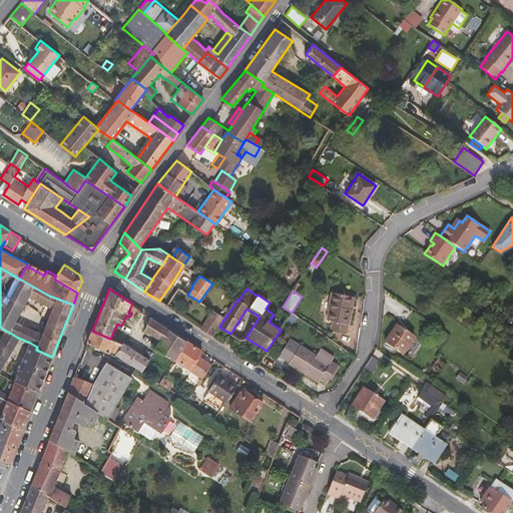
[(351,308),(353,296),(332,291),(328,310),(329,310),(327,320),(333,321),(331,329),(346,332),(348,324),(349,324),(352,309),(353,309),(351,308)]
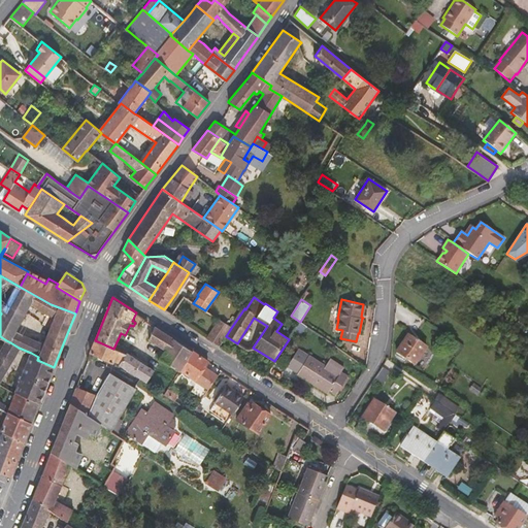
[(219,319),(207,337),(220,345),(226,336),(231,328),(219,319)]
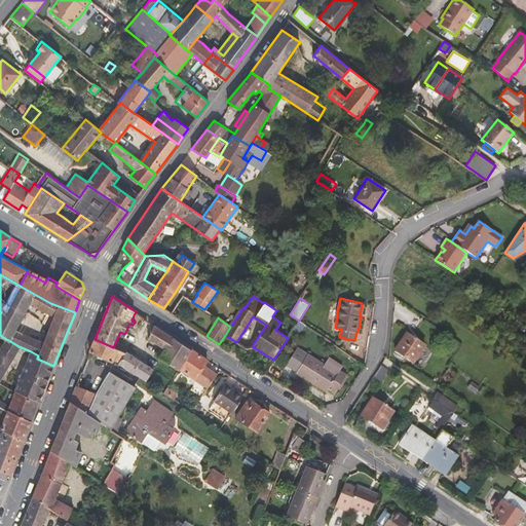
[(180,369),(192,349),(173,337),(173,336),(154,325),(148,338),(165,349),(159,357),(179,370),(180,369)]
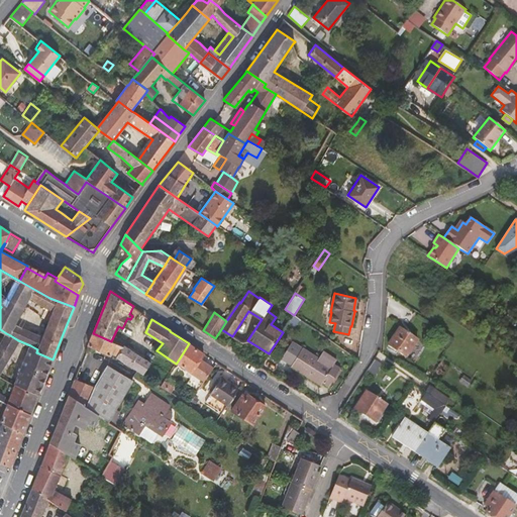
[(399,327),(388,344),(407,357),(418,340),(399,327)]
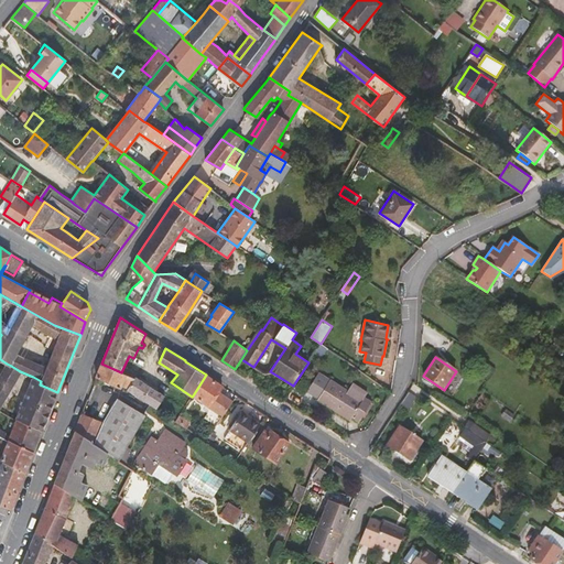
[(11,366),(7,364),(0,376),(9,380),(7,383),(11,387),(20,371),(11,366)]
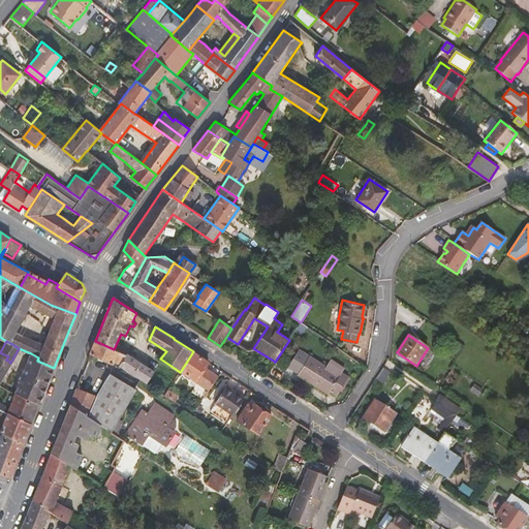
[(126,354),(114,349),(95,341),(90,353),(114,364),(115,361),(120,364),(126,354)]
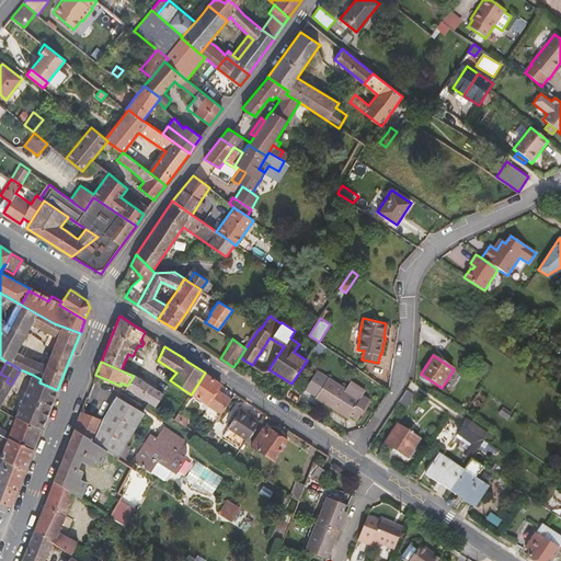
[(361,398),(346,388),(318,370),(305,390),(348,418),(350,415),(357,420),(370,399),(363,395),(361,398)]
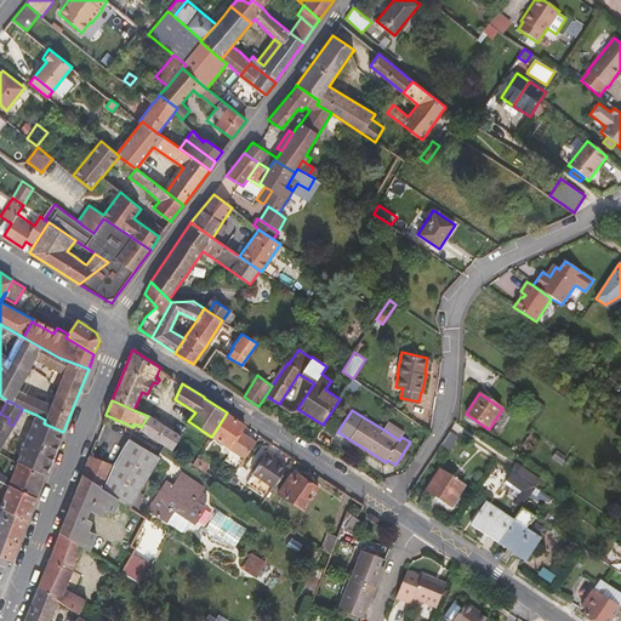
[(238,468),(256,442),(241,432),(246,426),(227,412),(212,436),(232,449),(224,460),(238,468)]
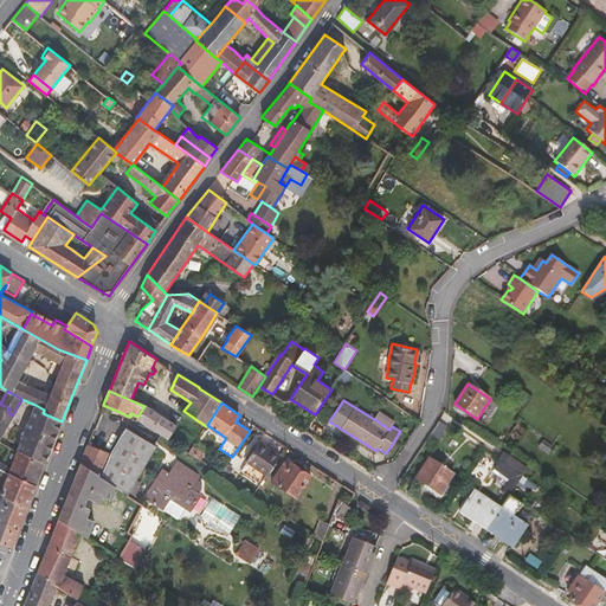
[(0,436),(12,416),(7,412),(10,408),(0,404),(0,436)]
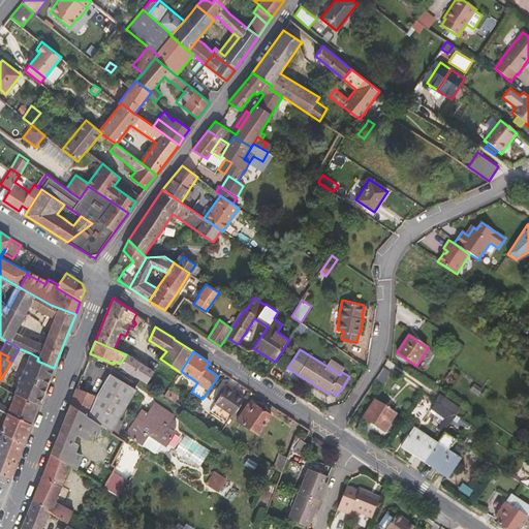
[(154,371),(151,369),(127,353),(126,354),(120,364),(119,366),(147,383),(154,371)]
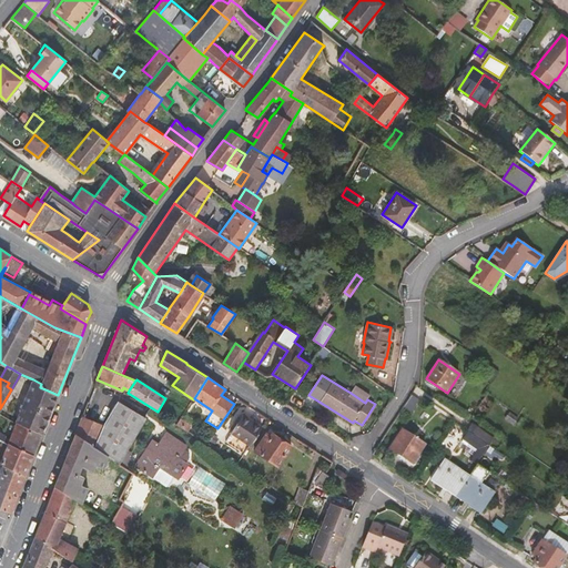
[(17,423),(42,433),(58,395),(48,391),(40,387),(32,384),(31,385),(28,394),(17,423)]
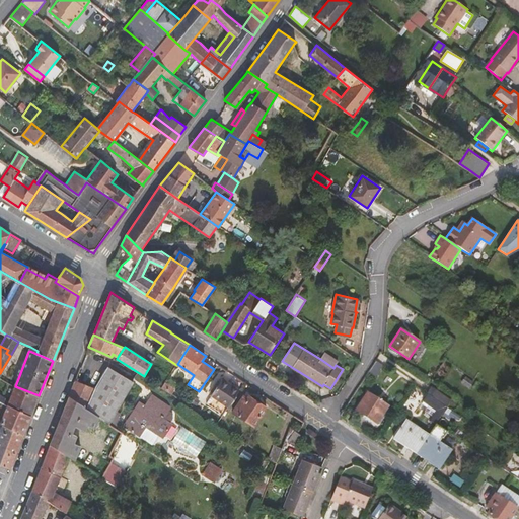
[(322,356),(320,359),(334,368),(336,365),(322,356)]
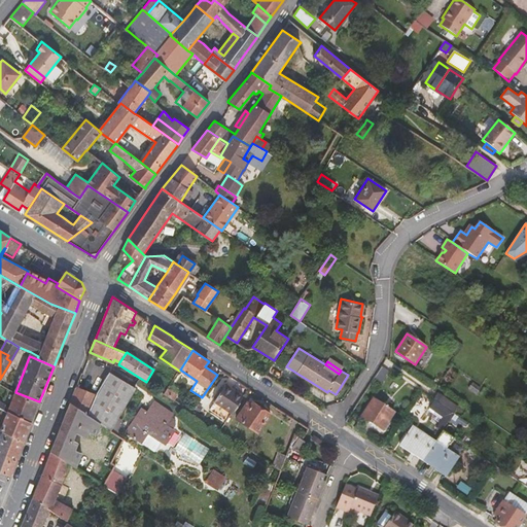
[(96,394),(76,387),(70,403),(101,424),(110,430),(118,417),(136,387),(109,372),(100,388),(96,394)]
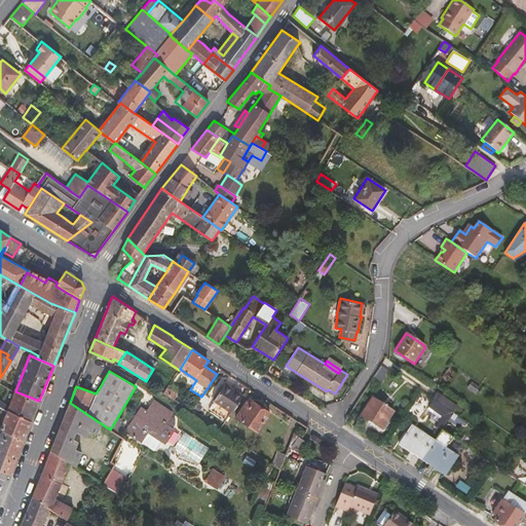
[(480,387),(472,381),(467,388),(475,393),(480,387)]
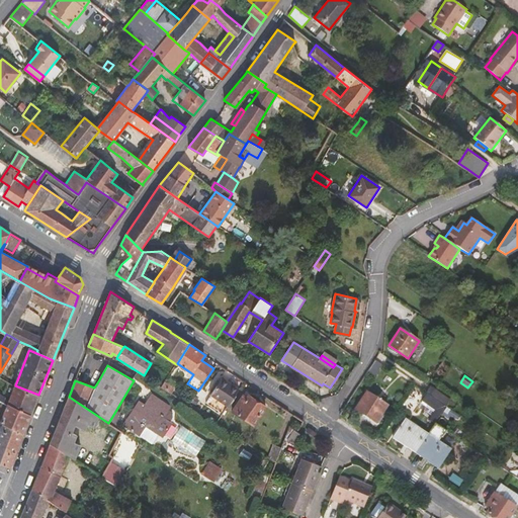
[(223,414),(240,389),(223,377),(210,395),(205,402),(223,414)]
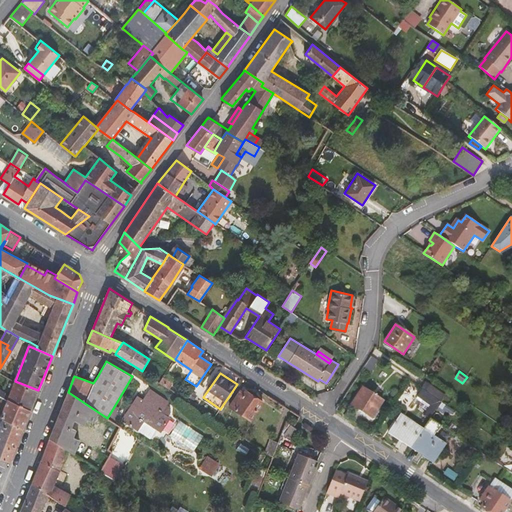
[(162,377),(159,383),(169,389),(172,383),(162,377)]
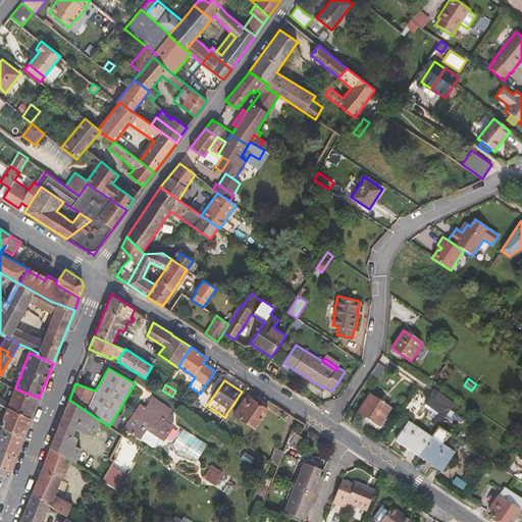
[(0,402),(7,407),(32,418),(39,398),(15,388),(14,388),(9,402),(0,396),(0,402)]
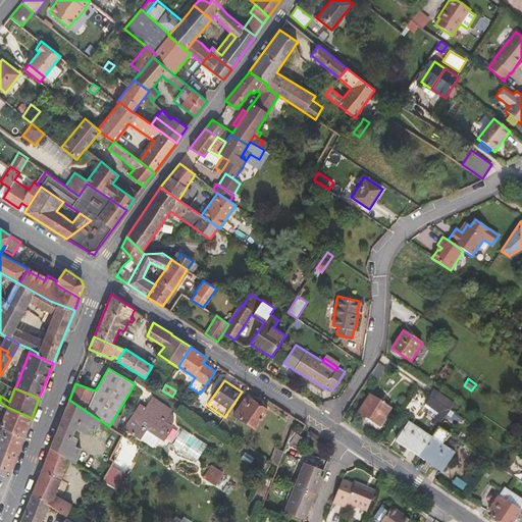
[(433,389),(429,396),(430,397),(450,409),(451,410),(457,414),(461,408),(433,389)]
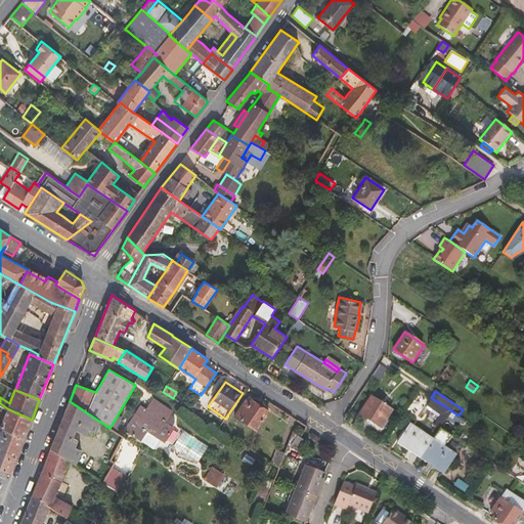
[(392,410),(370,396),(359,415),(381,428),(392,410)]
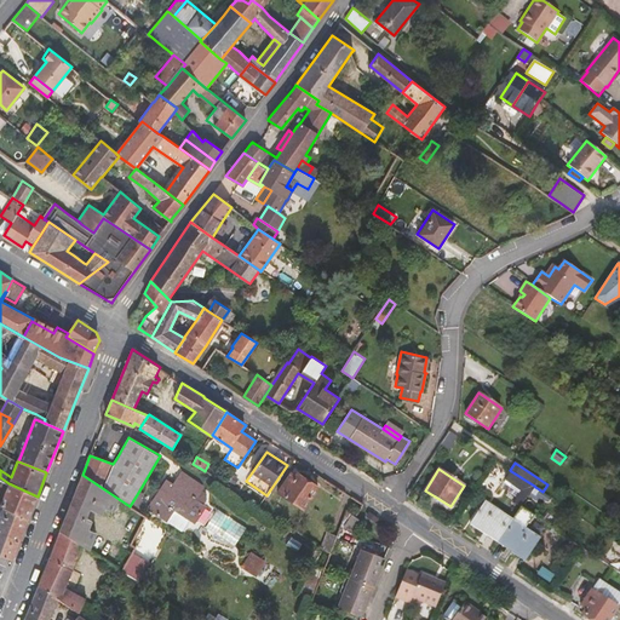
[(183,471),(181,475),(202,489),(206,486),(183,471)]
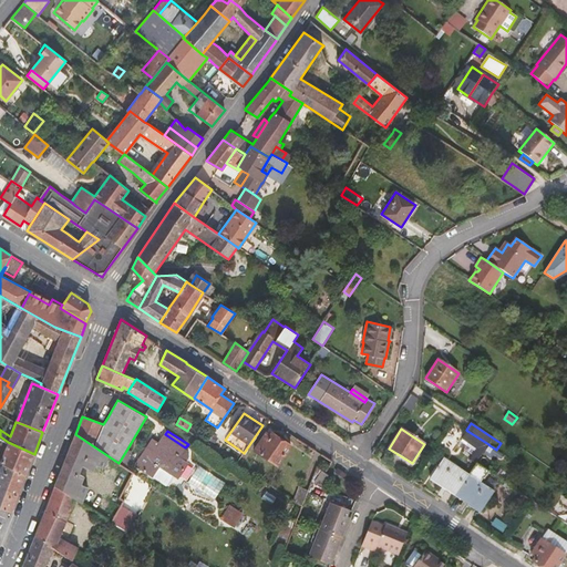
[(488,444),(467,431),(462,439),(476,449),(472,456),(477,460),(488,444)]
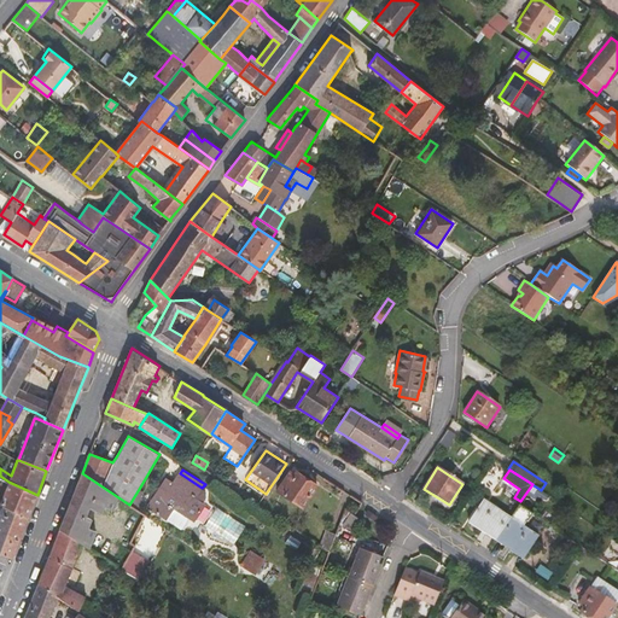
[(318,485),(296,471),(295,473),(290,471),(278,490),(303,507),(318,485)]
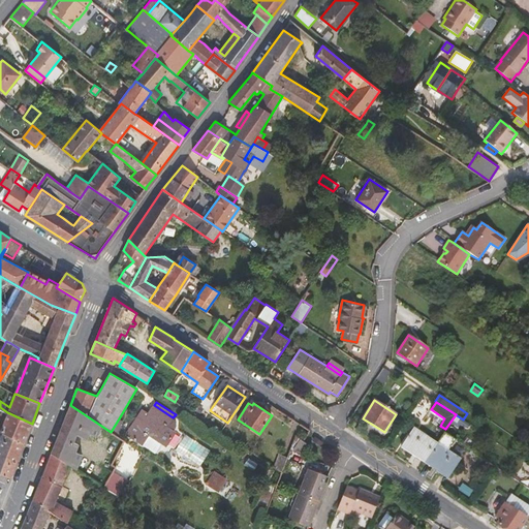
[(101,426),(70,405),(51,454),(70,466),(73,468),(82,457),(83,455),(74,450),(79,443),(73,441),(76,434),(87,440),(89,433),(96,436),(100,428),(101,426)]
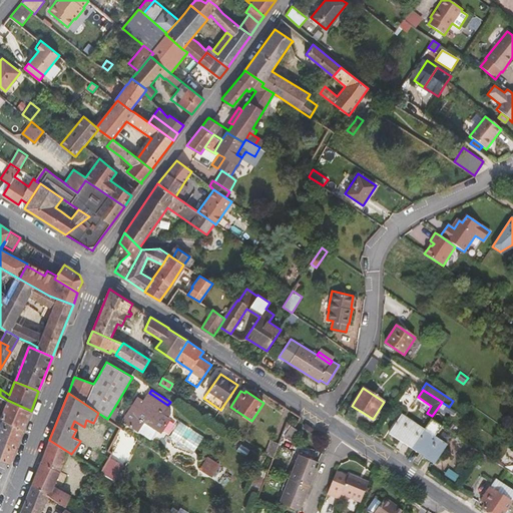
[(167,405),(149,393),(143,401),(138,398),(123,421),(138,431),(150,439),(152,439),(157,431),(160,433),(169,418),(168,417),(170,414),(171,408),(167,405)]
